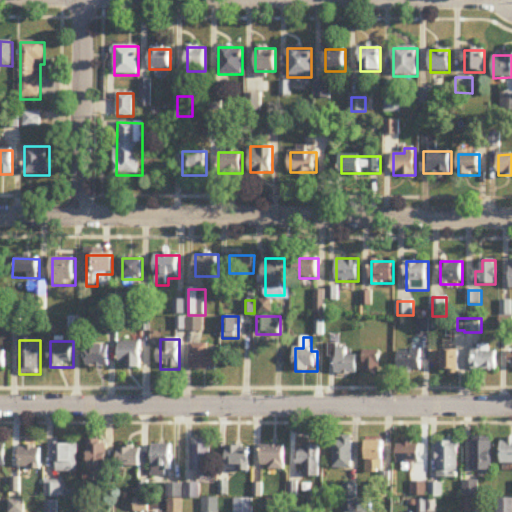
[(142,343),(121,343),(121,368),(142,368),(142,343)]
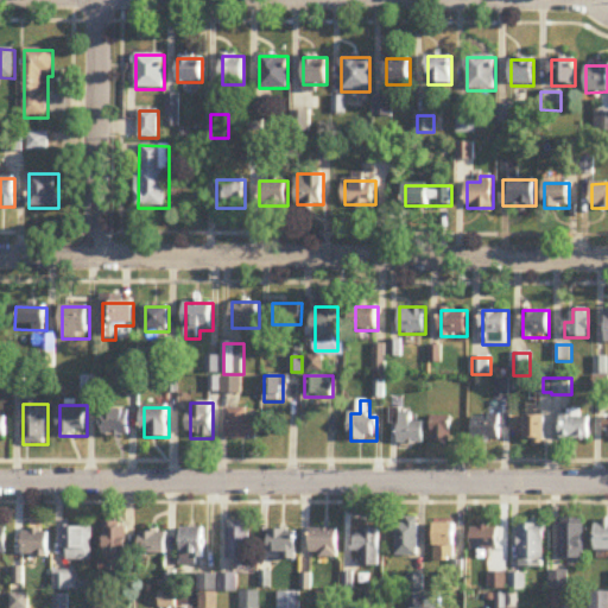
[(130,437),(130,412),(105,412),(105,437),(130,437)]
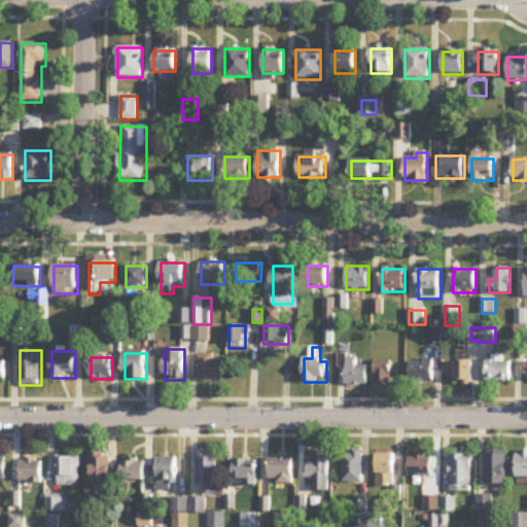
[(223,381),(223,358),(199,358),(199,381),(223,381)]
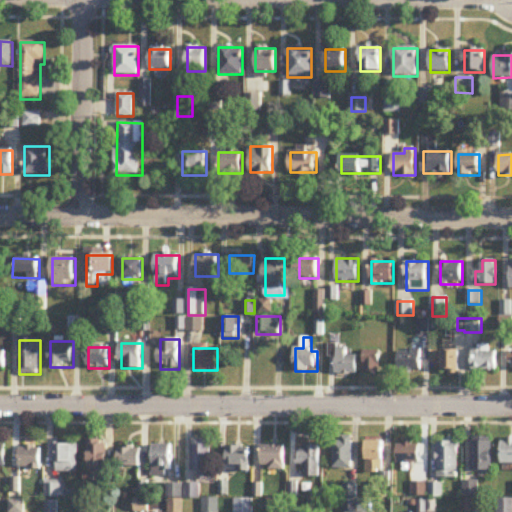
[(348,348),(336,348),(336,374),(358,374),(358,357),(348,357),(348,348)]
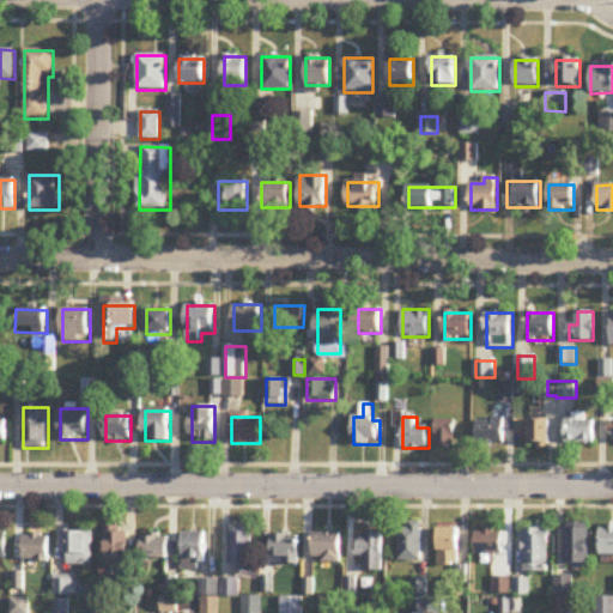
[(595,444),(595,417),(566,417),(566,444),(595,444)]
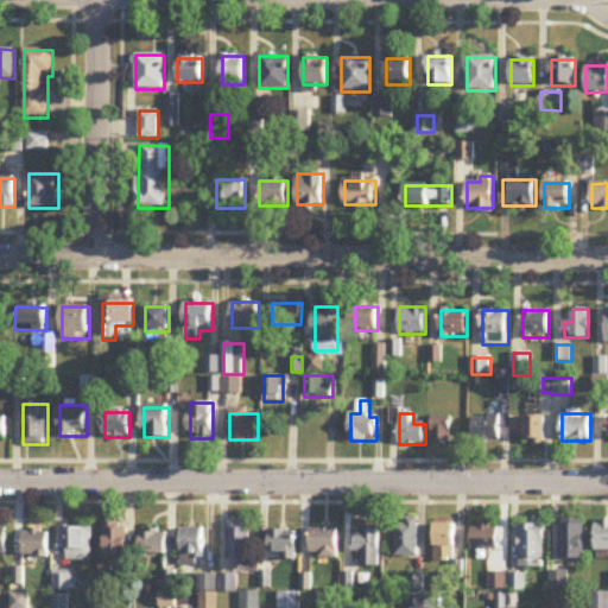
[(474,416),(474,441),(502,441),(502,416),(474,416)]
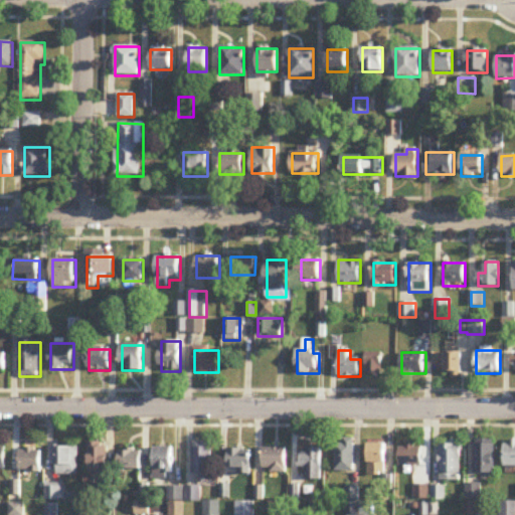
[(463,376),(463,352),(446,352),(446,376),(463,376)]
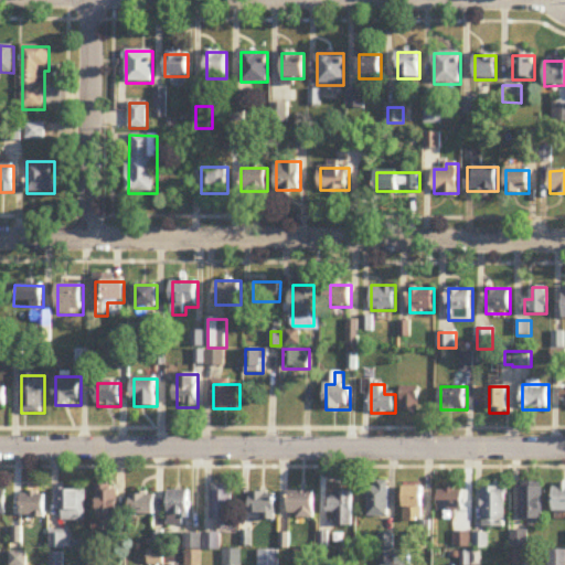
[(419,387),(402,387),(402,413),(419,413),(419,387)]
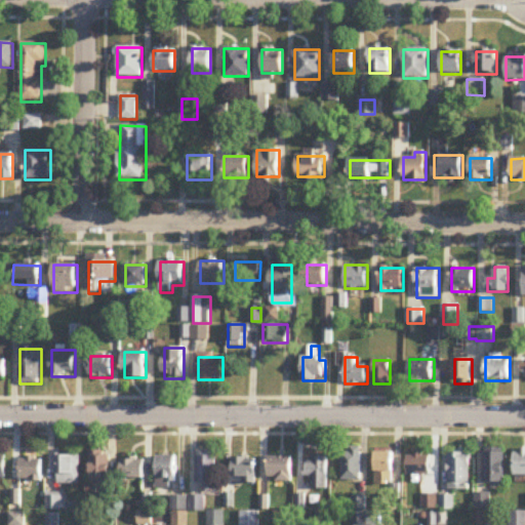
[(352,452),(344,452),(344,481),(362,481),(362,448),(352,448),(352,452)]
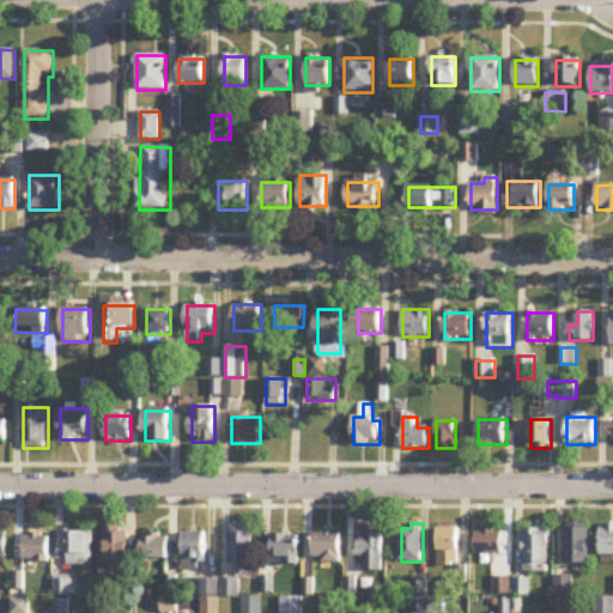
[(612,526),(602,526),(602,556),(612,556),(612,526)]
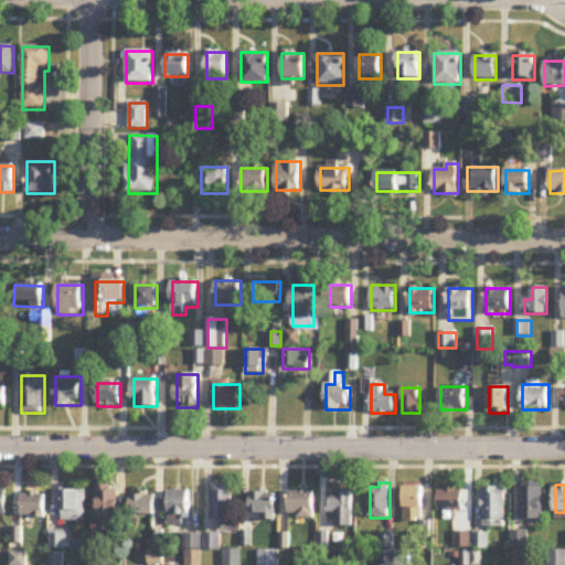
[(234,486),(213,486),(213,525),(234,525),(234,486)]
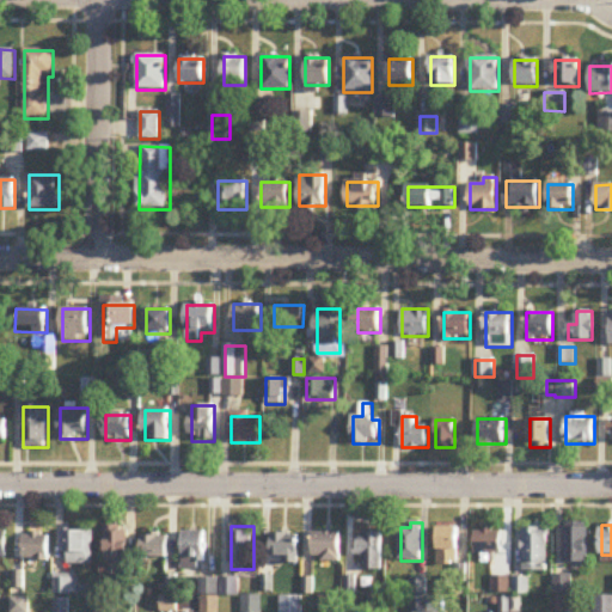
[(106,527),(106,565),(129,565),(129,527),(106,527)]
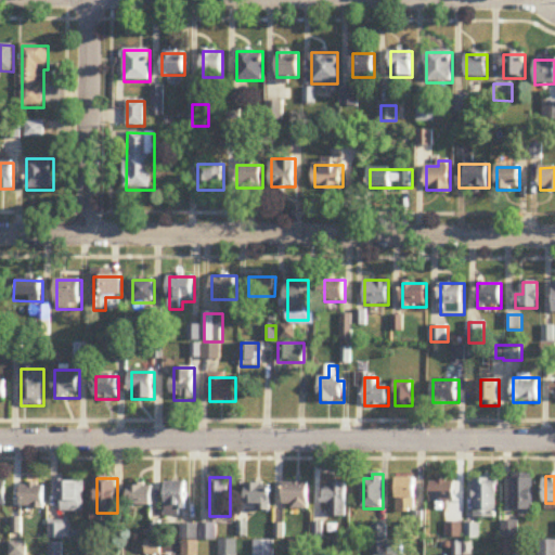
[(512,511),(534,511),(534,478),(512,478),(512,511)]
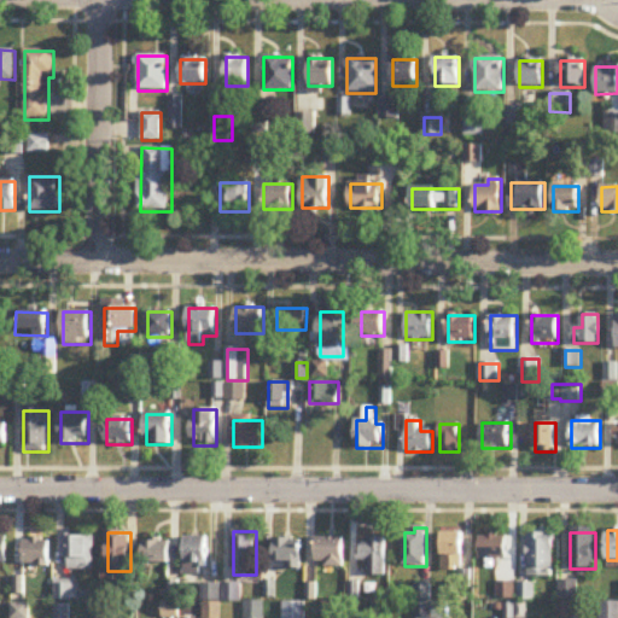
[(465,573),(465,534),(444,534),(444,573),(465,573)]
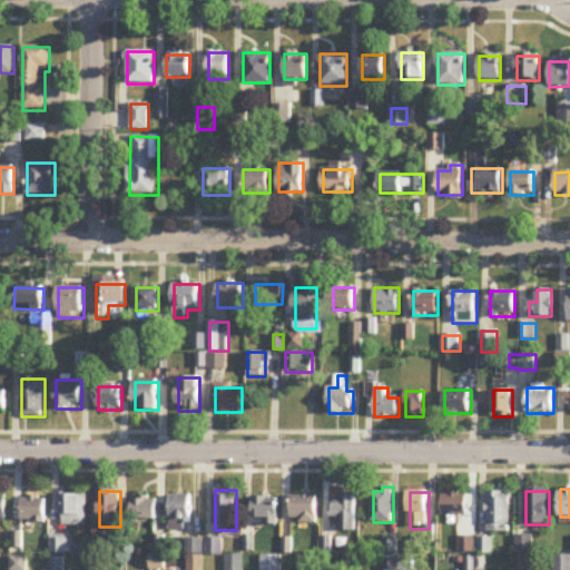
[(511,532),(511,492),(488,492),(488,532),(511,532)]
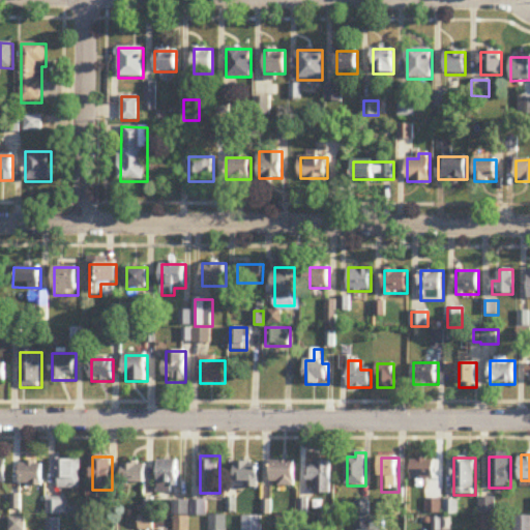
[(412,480),(436,480),(436,459),(412,459),(412,480)]
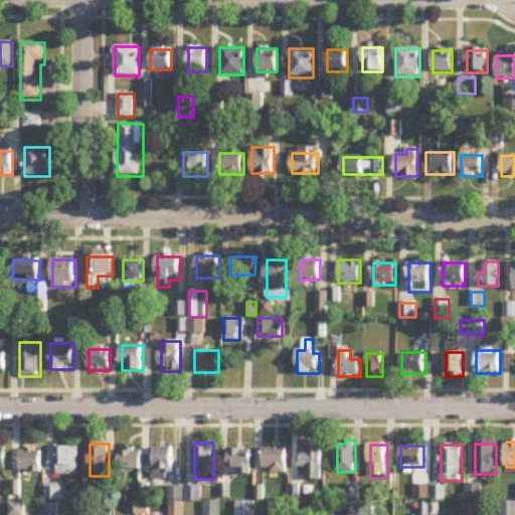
[(79,448),(53,448),(53,477),(79,477),(79,448)]
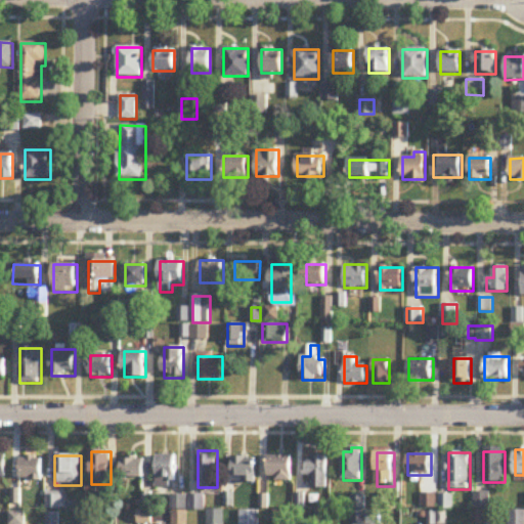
[(176,455),(158,455),(158,487),(176,487),(176,455)]
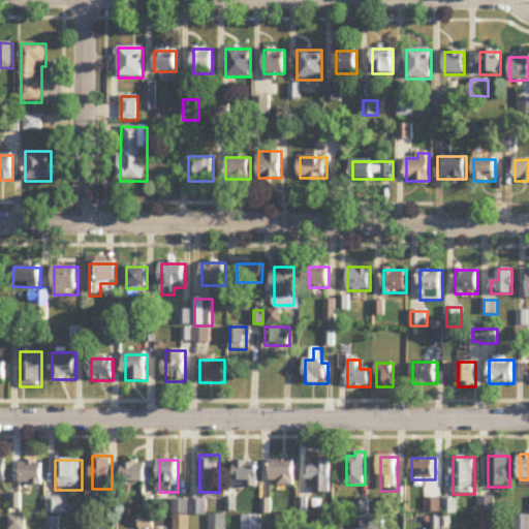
[(296,460),(272,460),(272,485),(296,485),(296,460)]
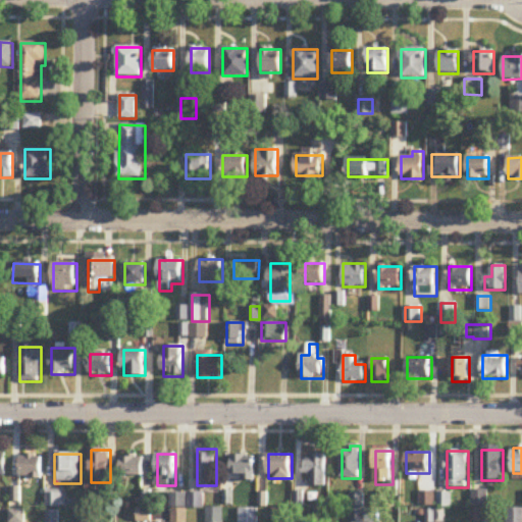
[(43,477),(43,456),(21,456),(21,477),(43,477)]
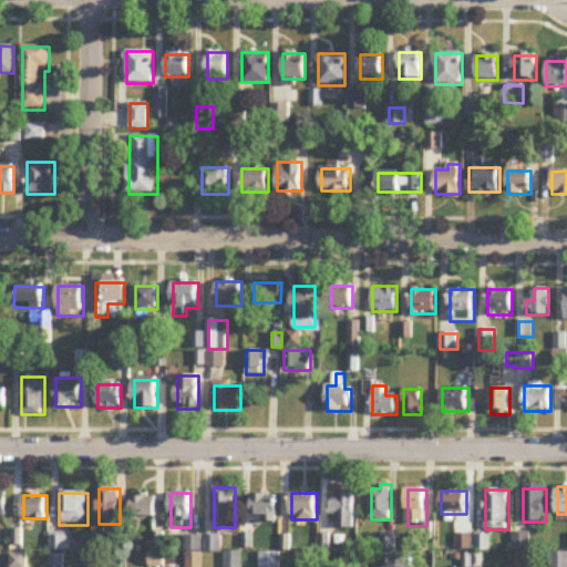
[(157,519),(157,495),(132,495),(132,519),(157,519)]
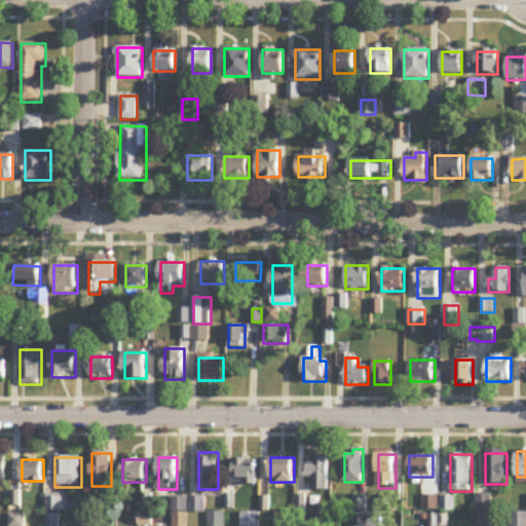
[(234,459),(234,479),(247,479),(247,485),(258,485),(258,459),(234,459)]
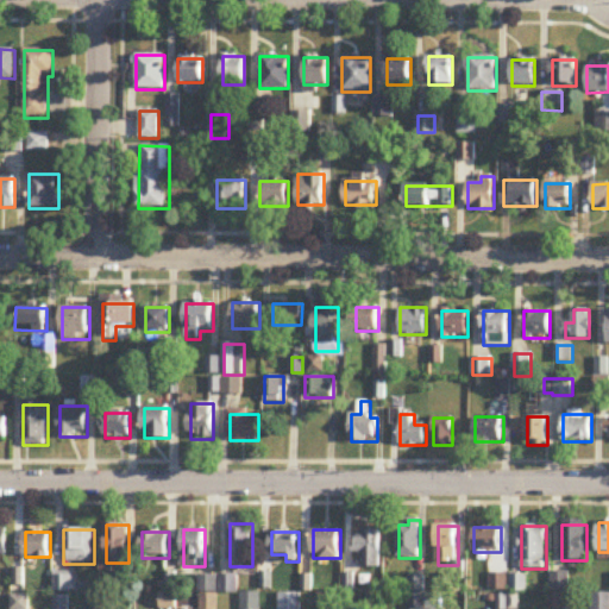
[(364,569),(382,569),(382,532),(357,532),(357,553),(364,553),(364,569)]
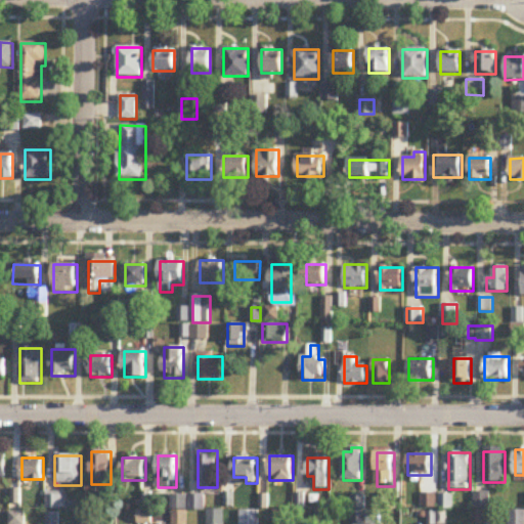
[(69,495),(49,495),(49,510),(69,510),(69,495)]
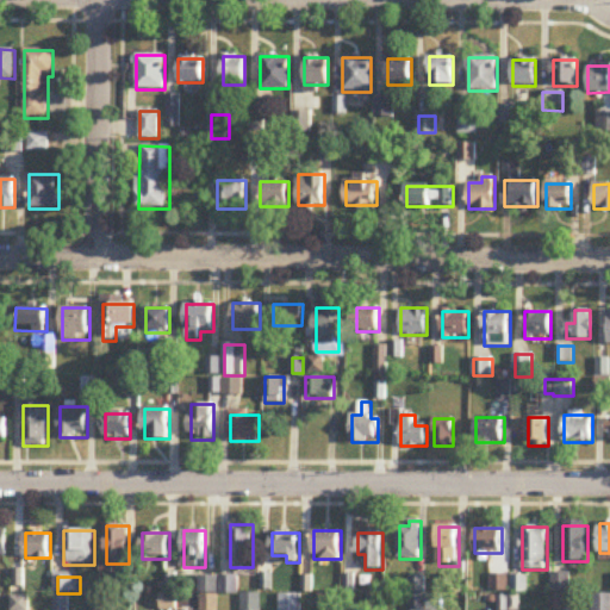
[(217,609),(217,578),(203,578),(201,609),(217,609)]
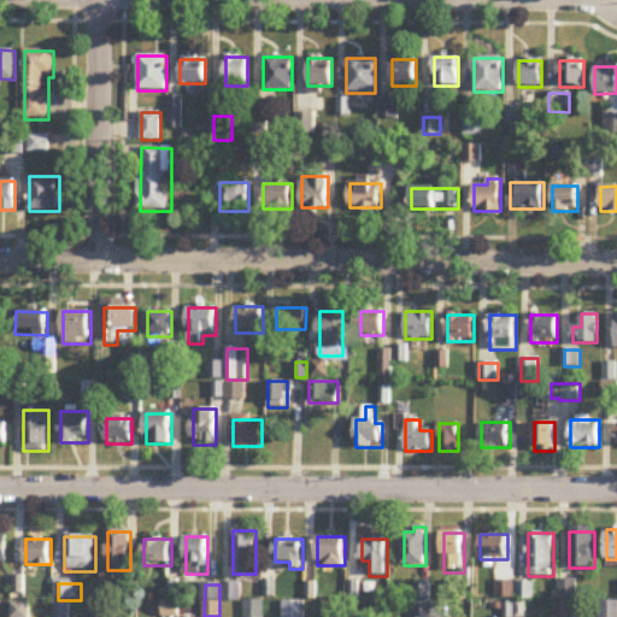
[(448,616),(450,603),(432,603),(432,585),(416,585),(417,600),(416,600),(416,616),(448,616)]
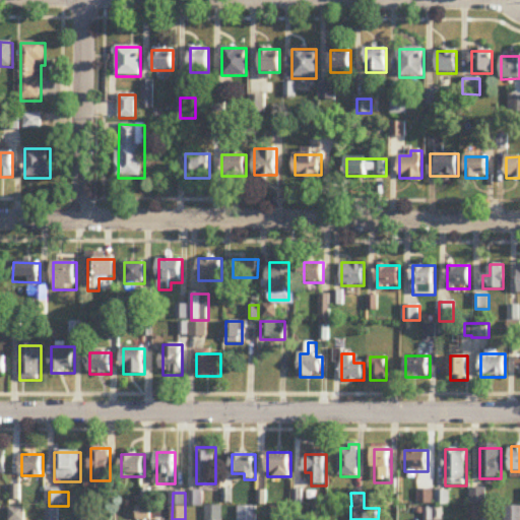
[(519,519),(519,508),(508,508),(507,519),(519,519)]
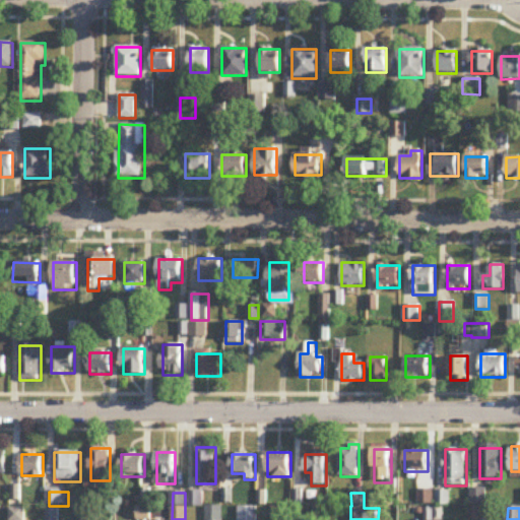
[(58,519),(58,510),(49,511),(49,519),(58,519)]
